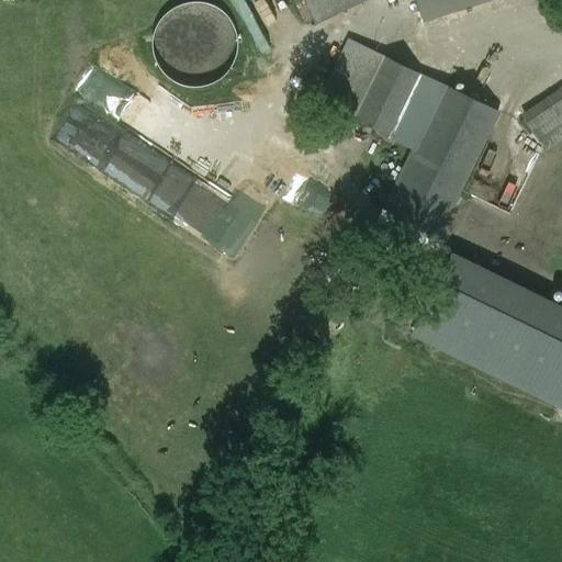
[(236,0),(246,22),(274,10),(270,0),(236,0)]
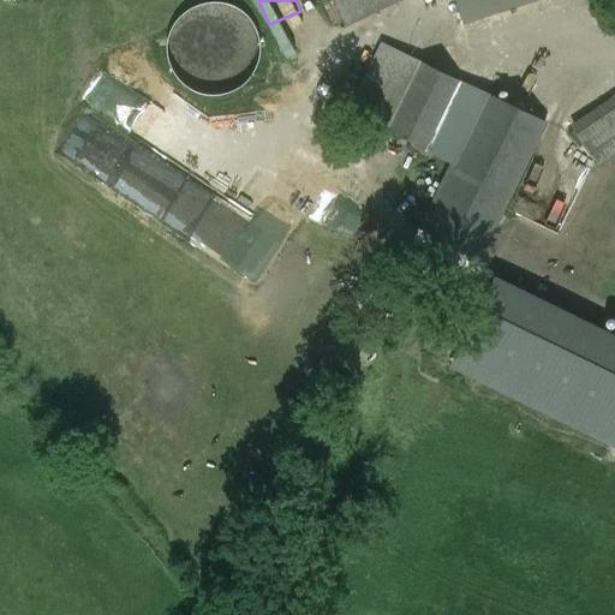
[(330,0),(344,27),(398,0),(330,0)]
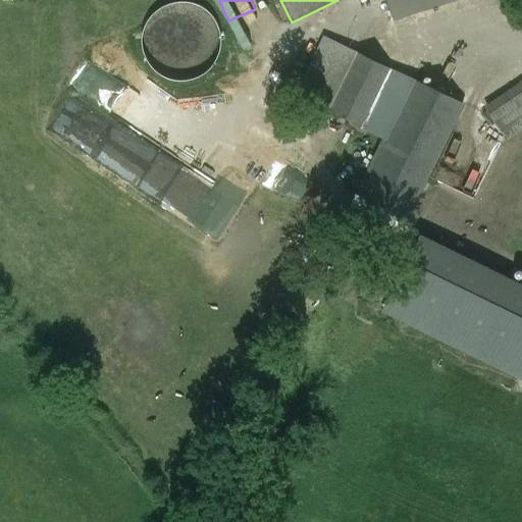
[(384,0),(392,18),(451,0),(384,0)]
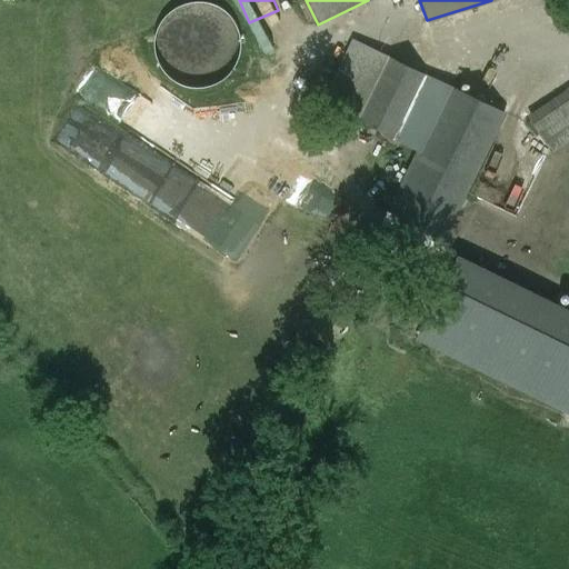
[(237,62),(240,46),(237,29),(227,15),(212,6),(196,2),(179,6),(165,16),(156,30),(152,47),(157,63),(166,78),(180,87),(197,90),(213,87),(228,77),(237,62)]
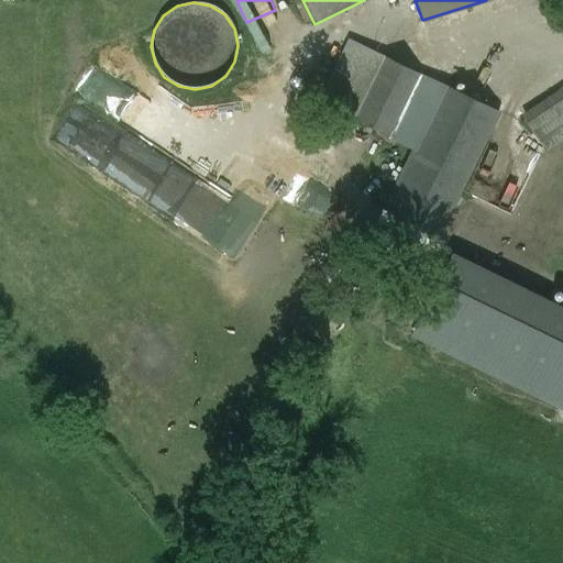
[(350,41),(319,105),(350,120),(381,55),(350,41)]
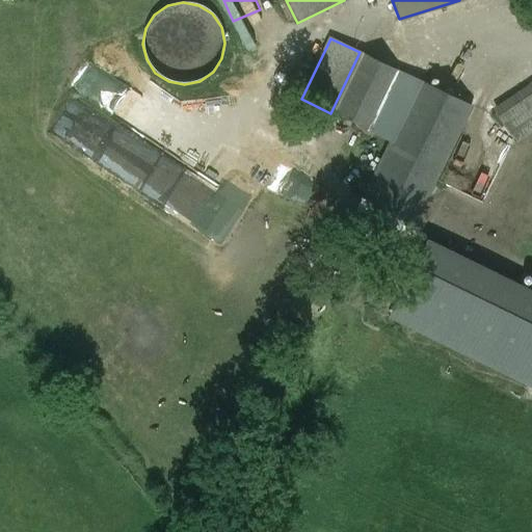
[(420,81),(360,52),(330,113),(390,142),(420,81)]
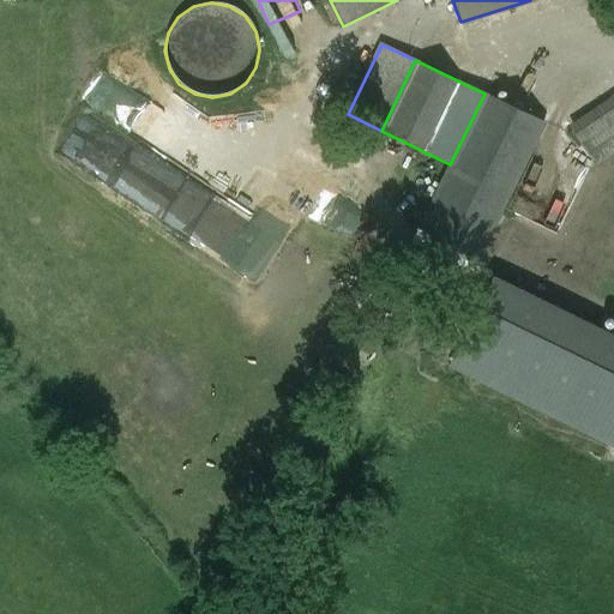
[(450,164),(419,229),(477,258),(543,124),(485,94),(450,164)]
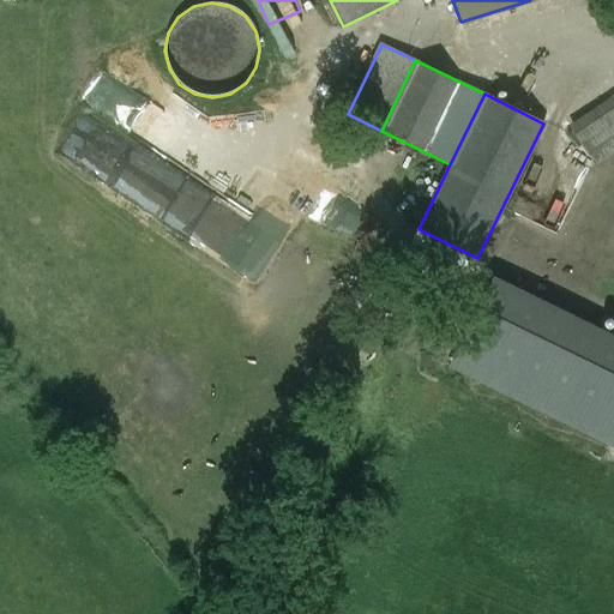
[(613,104),(581,130),(595,149),(613,134),(613,104)]
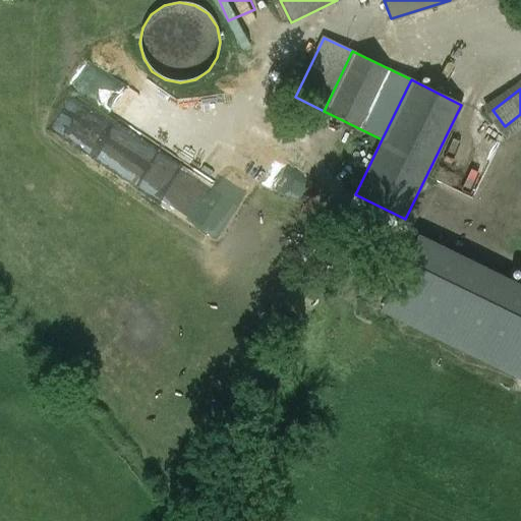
[(310,137),(253,110),(232,153),(289,181),(310,137)]
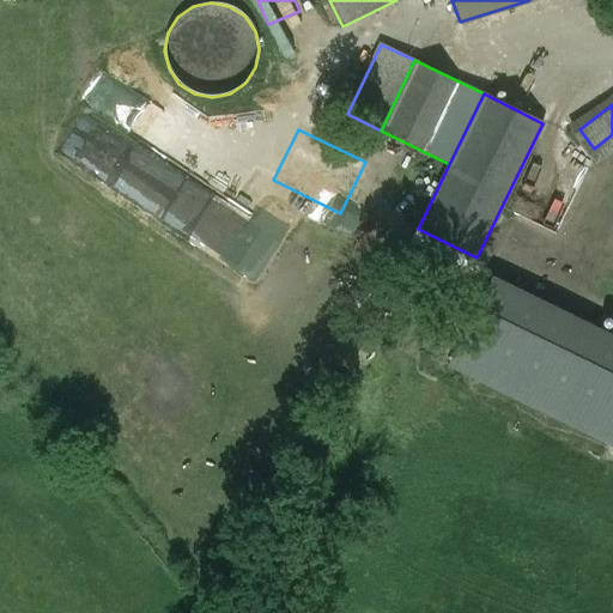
[(459,376),(612,439),(612,329),(584,317),(577,333),(556,323),(564,305),(529,291),(511,332),(481,320),(459,376)]
